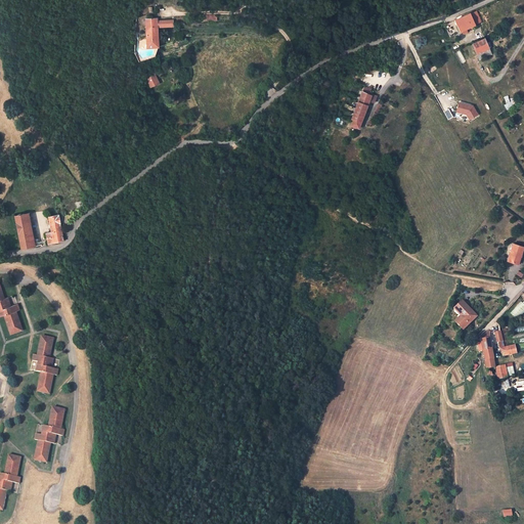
[(454,20),(461,33),(475,26),(470,13),(462,17),(454,20)]
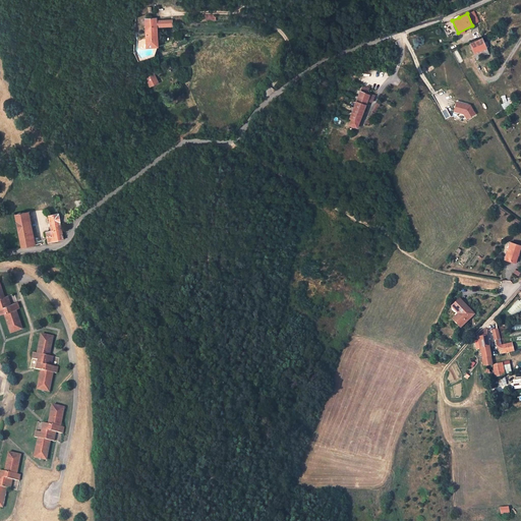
[(157,18),(145,19),(146,48),(158,47),(157,27),(172,26),(171,20),(157,21),(157,18)]
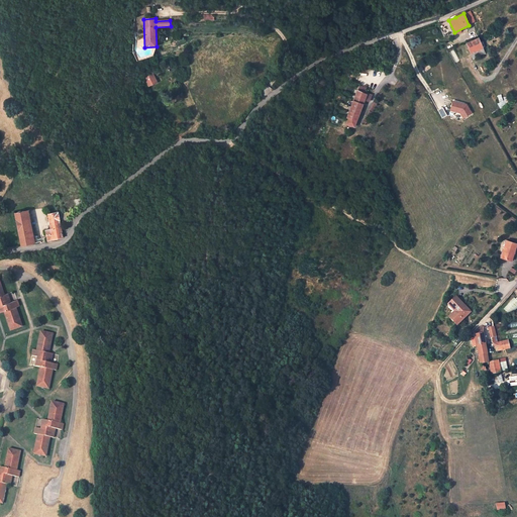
[(467,43),(468,47),(471,54),(483,48),(478,38),(467,43)]
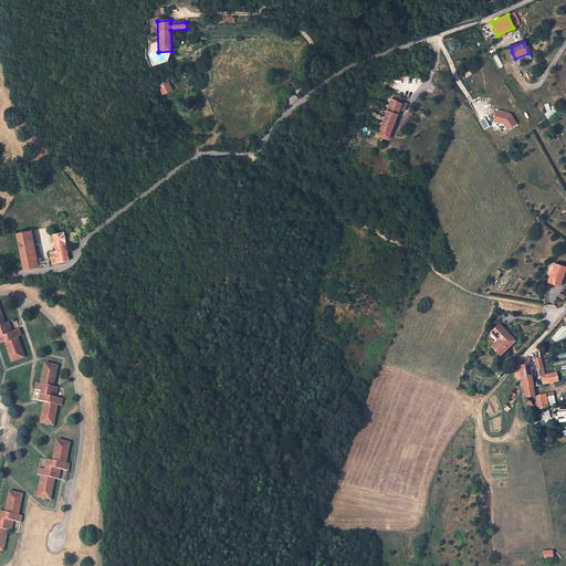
[(515,59),(517,64),(532,59),(528,53),(515,59)]
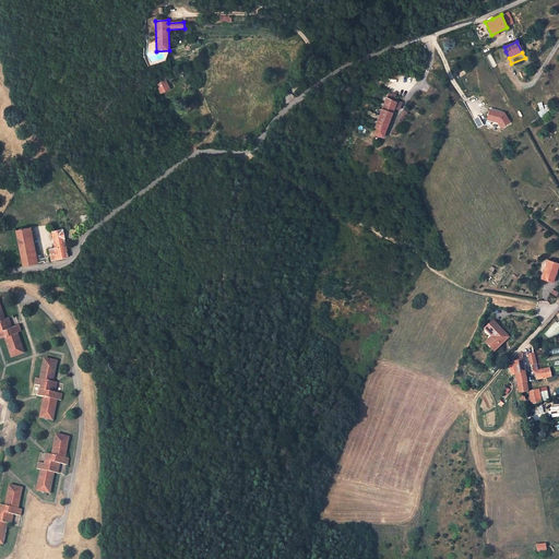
[(170,90),(165,80),(156,84),(161,94),(170,90)]
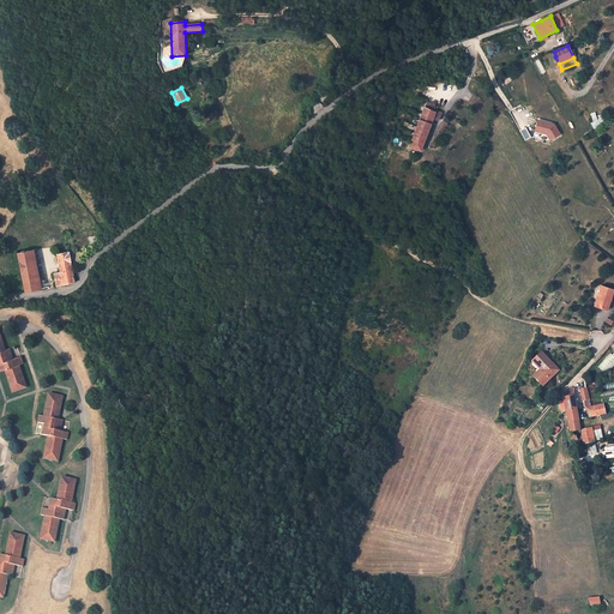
[(419,121),(411,139),(414,140),(423,144),(433,118),(435,113),(433,112),(425,107),(419,121)]
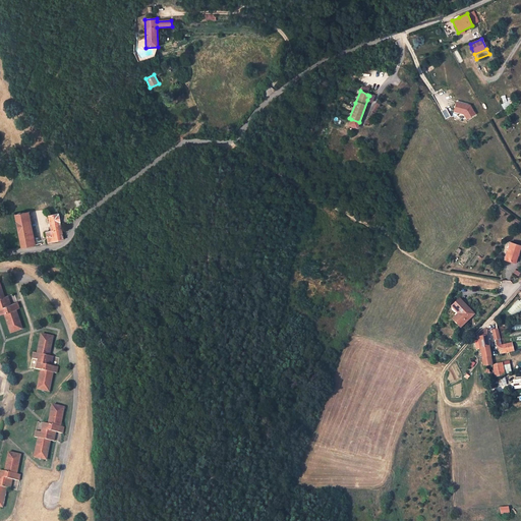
[(504,108),(510,104),(504,96),(501,97),(505,103),(501,105),(504,108)]
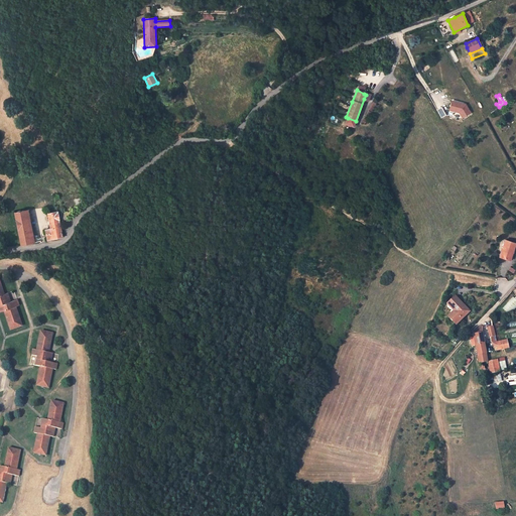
[(463,118),(471,113),(466,104),(453,101),(449,110),(460,113),(463,118)]
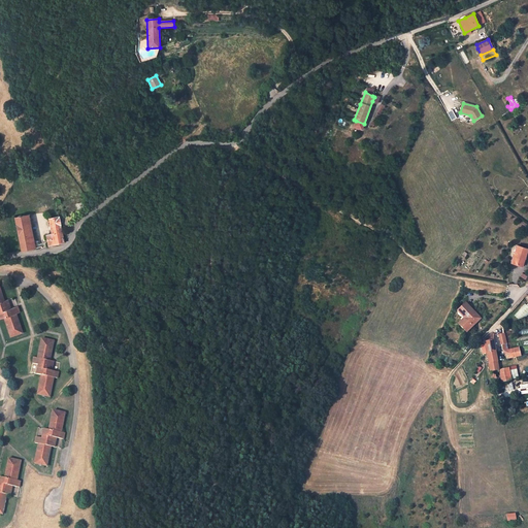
[(373,127),(385,106),(382,104),(370,125),(373,127)]
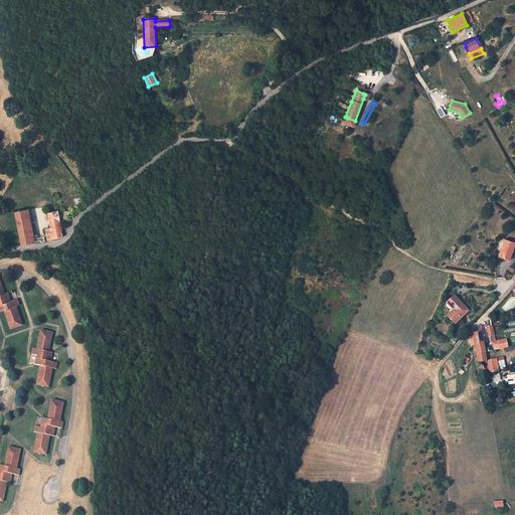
[(355,121),(347,118),(345,124),(352,126),(355,121)]
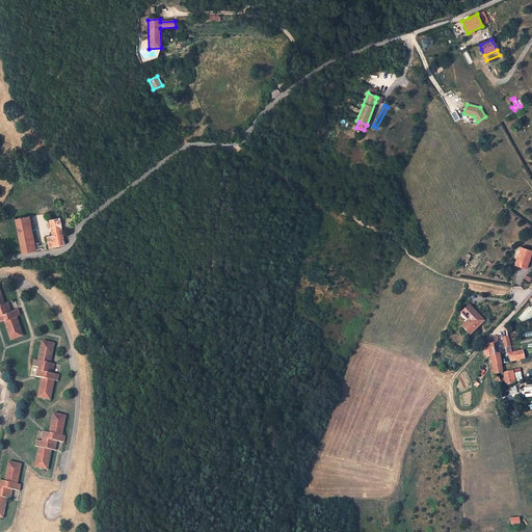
[(78,211),(75,195),(74,193),(62,196),(63,200),(62,201),(65,217),(78,214),(77,211),(78,211)]
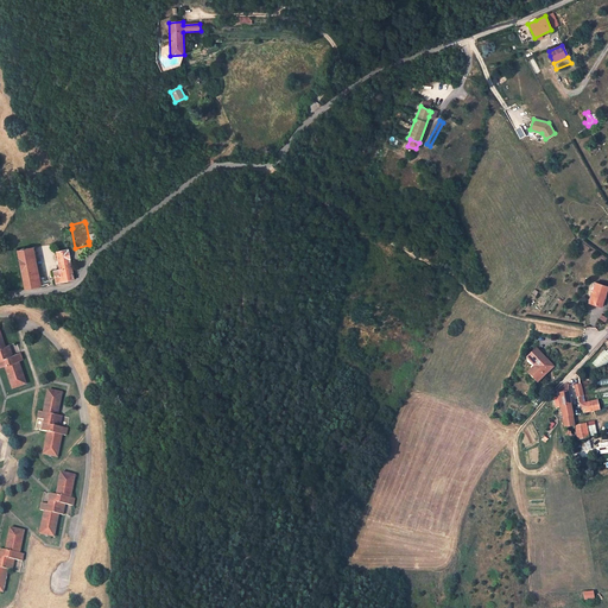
[(40,286),(33,248),(18,251),(25,290),(40,286)]
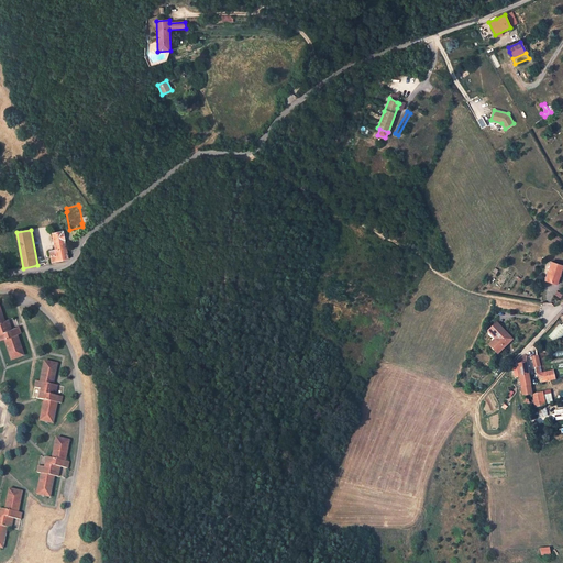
[(63,232),(52,233),(55,250),(50,251),(52,262),(68,258),(63,232)]
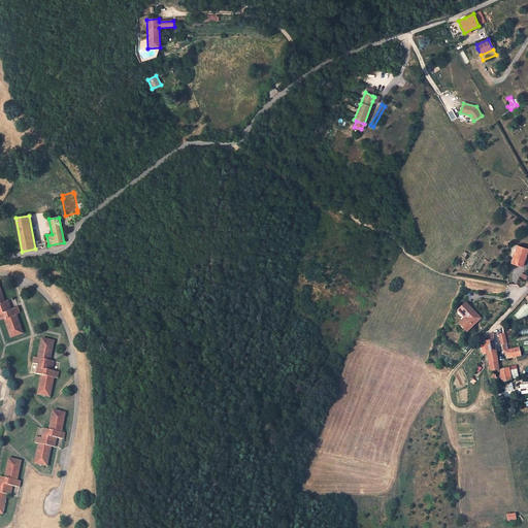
[(527,249),(518,245),(512,263),(521,267),(522,265),(524,266),(527,256),(526,255),(527,249)]
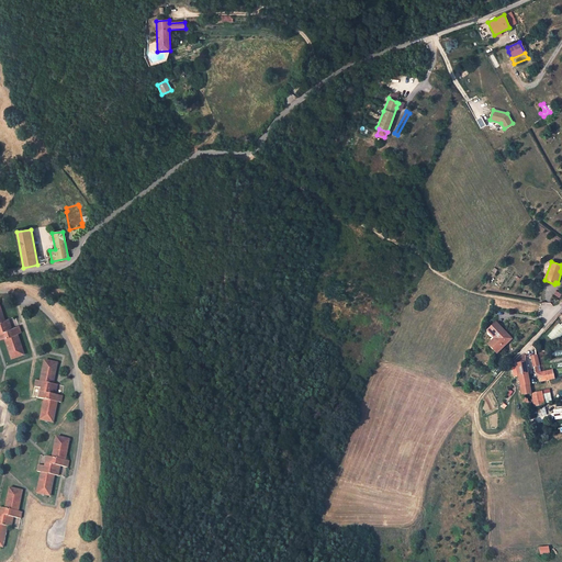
[(0,305),(0,339),(4,338),(11,358),(24,353),(18,335),(21,334),(19,326),(12,329),(9,319),(4,321),(0,305)]
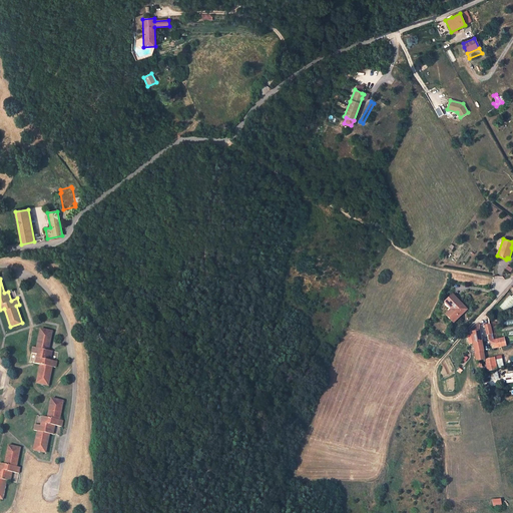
[(452,295),(445,302),(451,309),(454,312),(448,317),(453,323),(466,310),(452,295)]
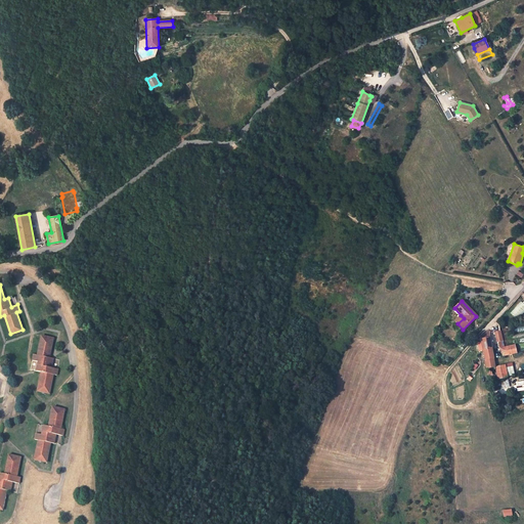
[(523,305),(520,301),(509,312),(516,319),(523,310),(523,305)]
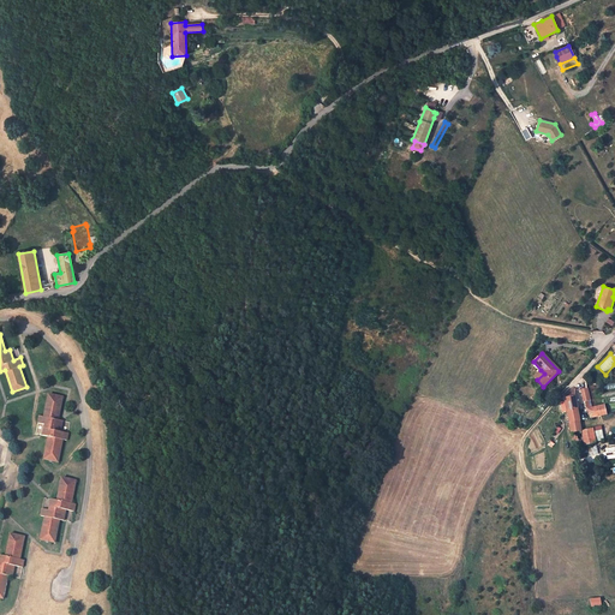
[(574,398),(577,396),(575,389),(573,390),(571,390),(563,398),(563,399),(574,398)]
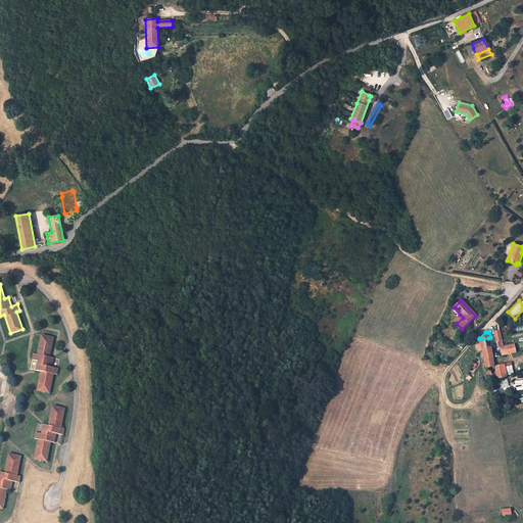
[(53,338),(42,335),(38,354),(34,353),(33,360),(38,362),(36,371),(41,372),(37,390),(49,392),(53,374),(56,375),(58,369),(51,367),(53,358),(49,357),(53,338)]
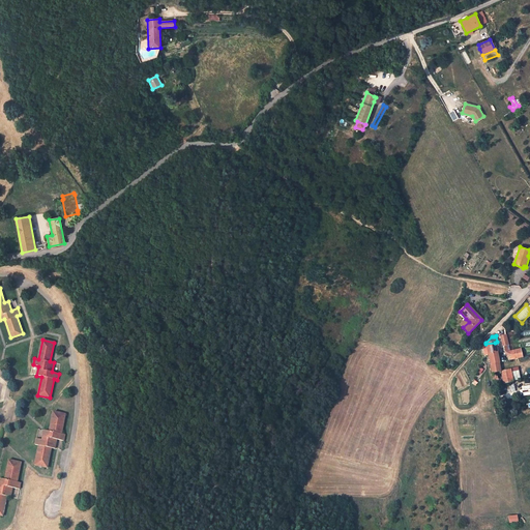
[(495,343),(486,344),(495,386),(503,384),(501,374),(495,343)]
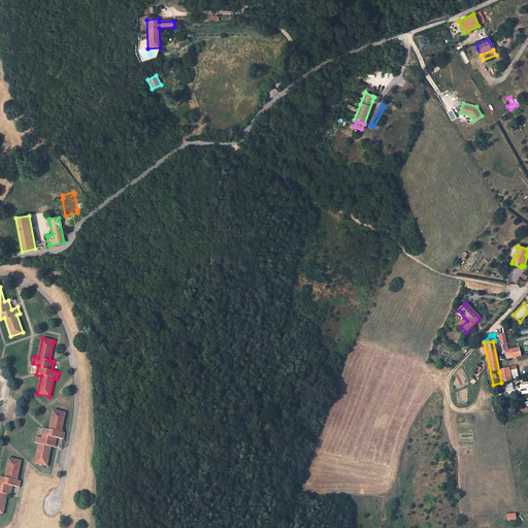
[(508,351),(503,352),(507,359),(521,356),(519,349),(508,351)]
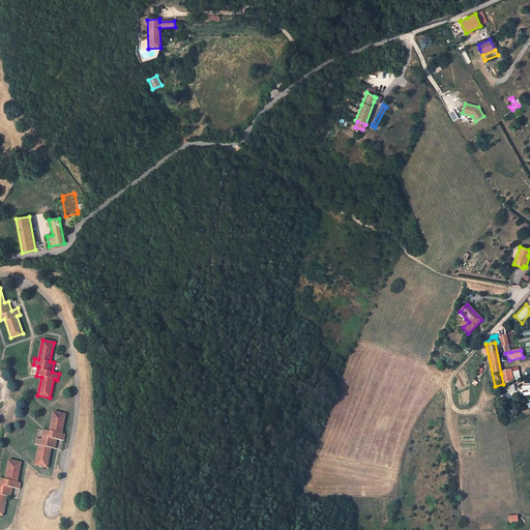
[(510,372),(501,374),(503,384),(512,382),(510,372)]
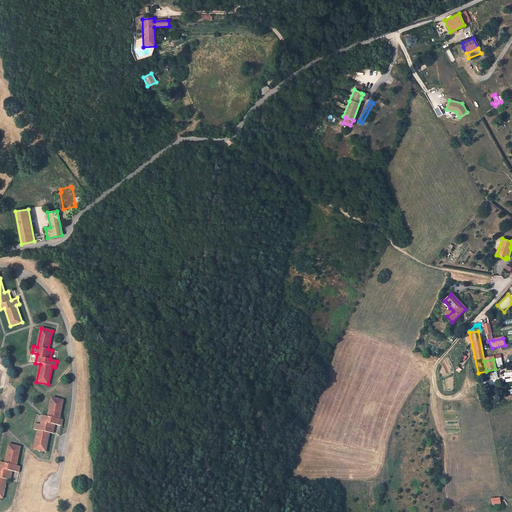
[(496,378),(495,370),(487,371),(489,379),(496,378)]
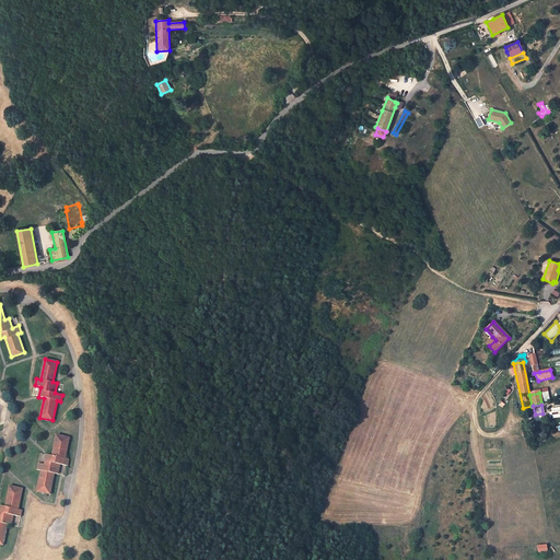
[(559,406),(550,408),(550,418),(559,417),(559,406)]
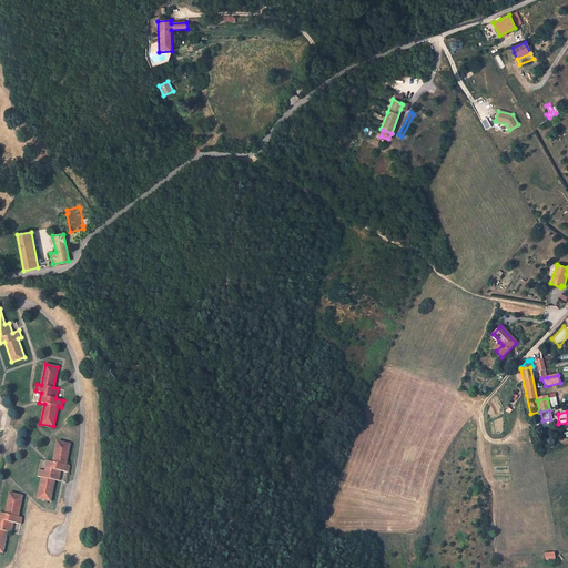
[(70,445),(57,442),(53,463),(48,460),(46,472),(39,469),(38,476),(42,477),(38,498),(51,500),(54,480),(59,480),(61,470),(68,473),(70,466),(66,465),(70,445)]
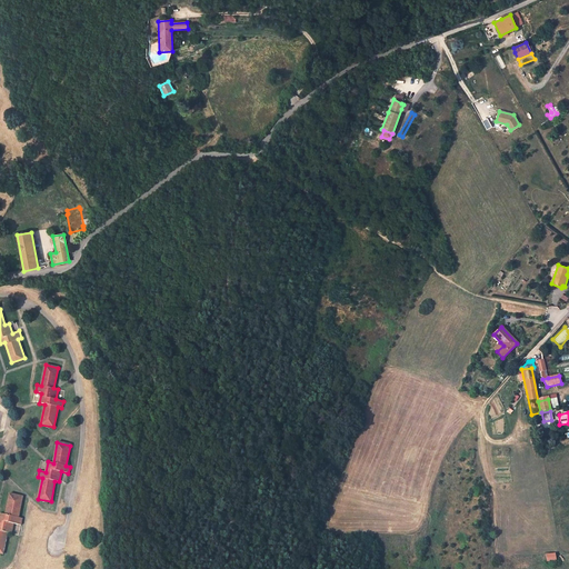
[(22,497),(9,495),(6,515),(0,513),(0,552),(3,553),(8,532),(11,533),(13,523),(21,525),(22,518),(18,517),(22,497)]
